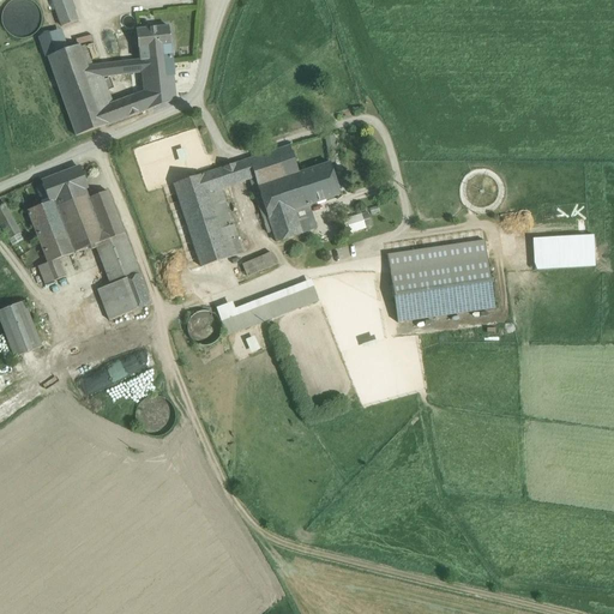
[(41,26),(42,18),(41,11),(36,4),(29,0),(13,0),(14,0),(7,5),(4,11),(1,19),(4,26),(7,32),(14,37),(22,38),(30,37),(36,32),(41,26)]
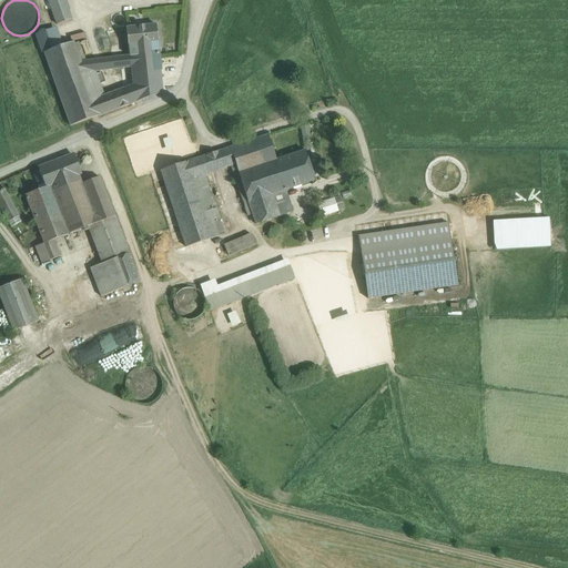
[(69,10),(64,0),(48,0),(54,16),(69,10)]
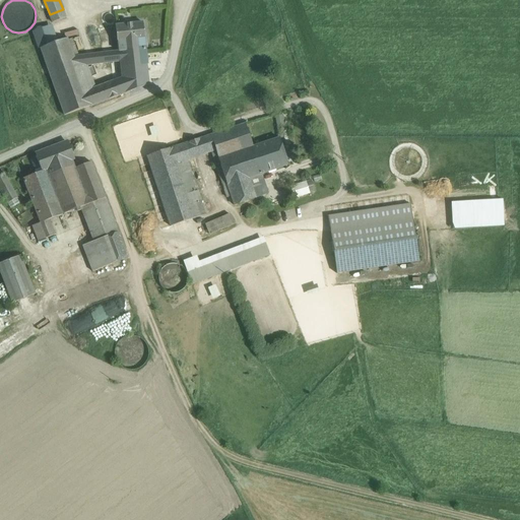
[(63,9),(50,14),(53,22),(66,17),(63,9)]
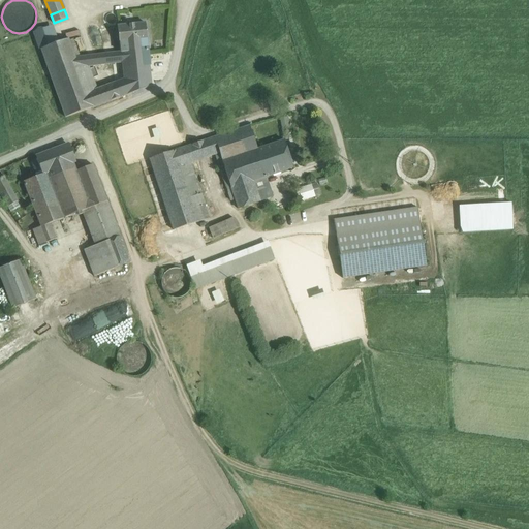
[(145,23),(118,26),(120,43),(121,43),(121,52),(147,49),(147,41),(147,40),(146,29),(149,28),(148,25),(146,25),(145,23)]
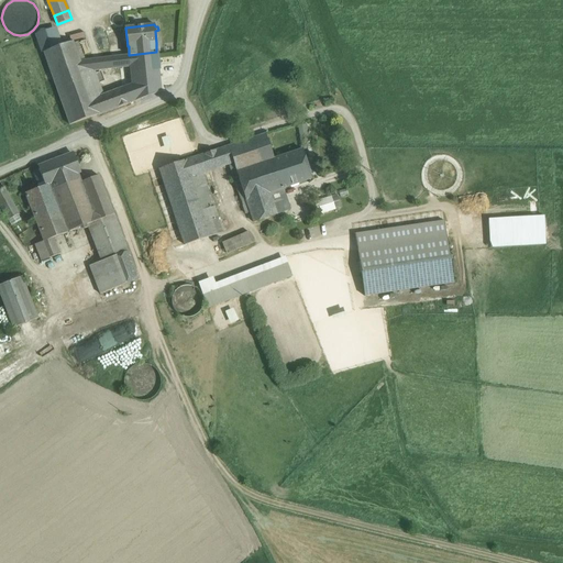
[(54,31),(37,36),(41,44),(57,37),(54,31)]
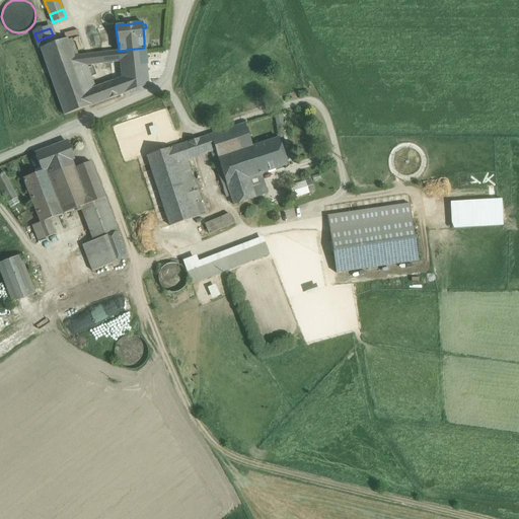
[(53,34),(38,41),(40,48),(55,43),(53,34)]
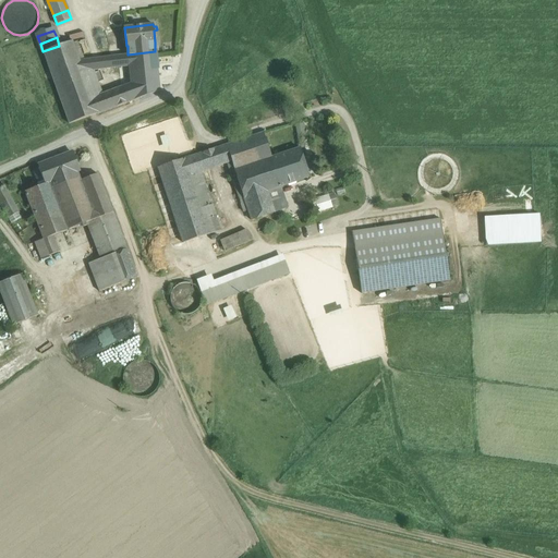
[(84,60),(80,61),(75,50),(73,44),(72,41),(59,46),(43,51),(69,123),(159,91),(155,51),(128,55),(84,60)]
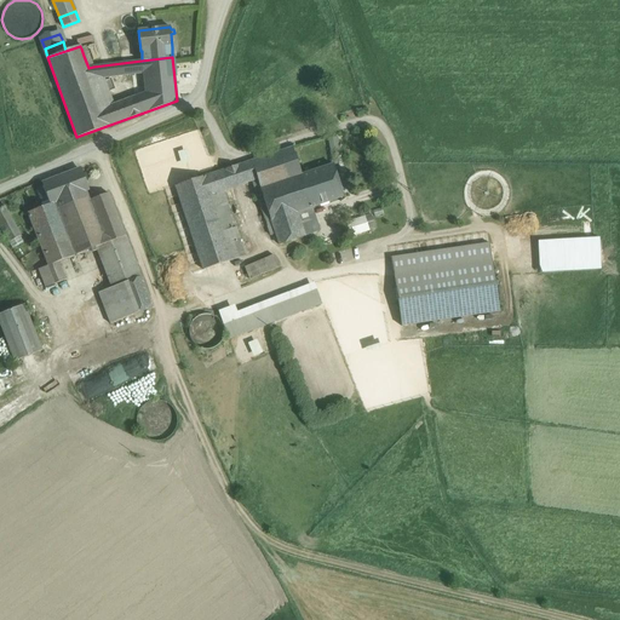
[(338,137),(329,138),(331,151),(340,150),(338,137)]
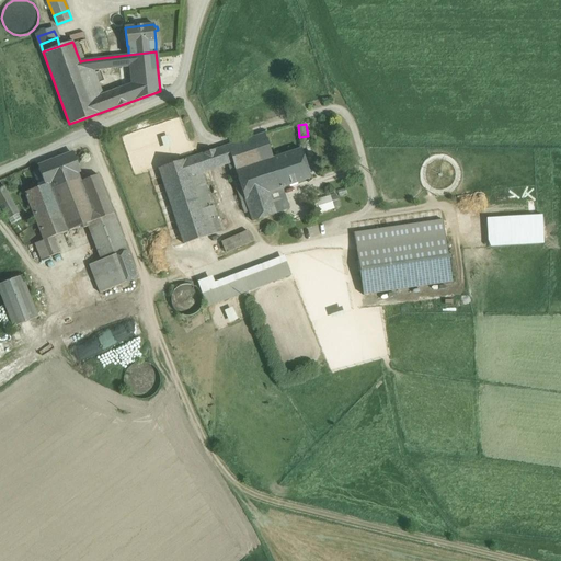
[(264,134),(205,153),(210,170),(219,165),(226,163),(225,157),(230,156),(232,161),(250,212),(253,221),(276,214),(268,192),(282,187),(283,187),(272,156),(264,134)]
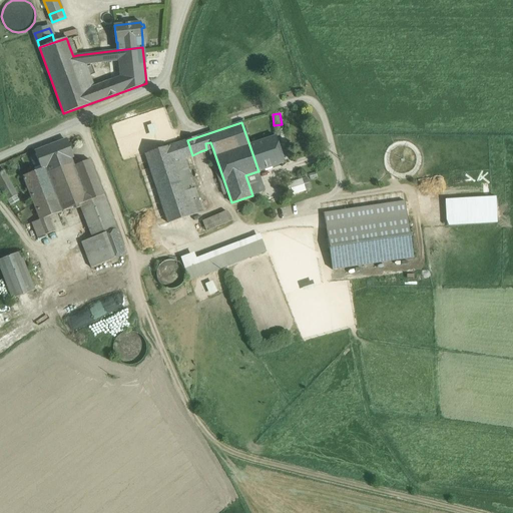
[(276,136),(252,143),(251,141),(248,142),(259,171),(284,162),(276,136)]
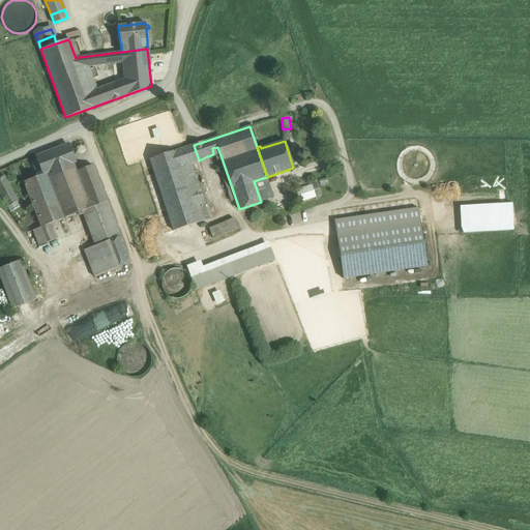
[(68,145),(36,156),(43,174),(43,175),(74,164),(76,163),(68,145)]
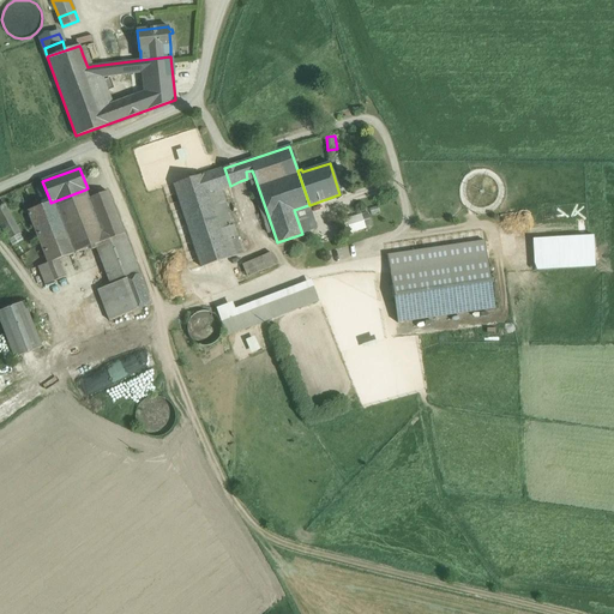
[(224,168),(216,170),(223,188),(230,186),(224,168)]
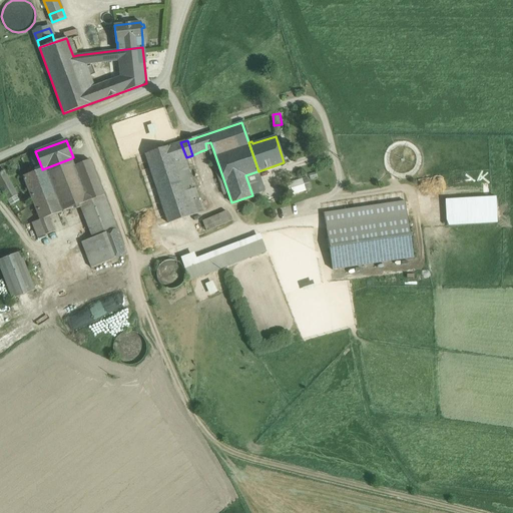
[(180,142),(145,154),(168,223),(169,222),(180,219),(193,215),(188,200),(185,191),(174,161),(184,158),(186,157),(180,142)]
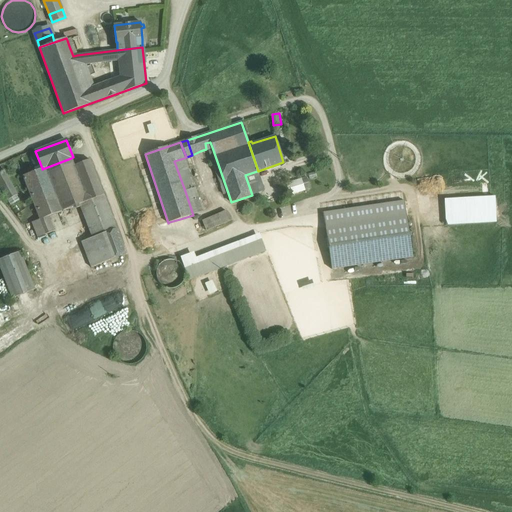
[(228,193),(212,147),(208,148),(224,195),(228,193)]
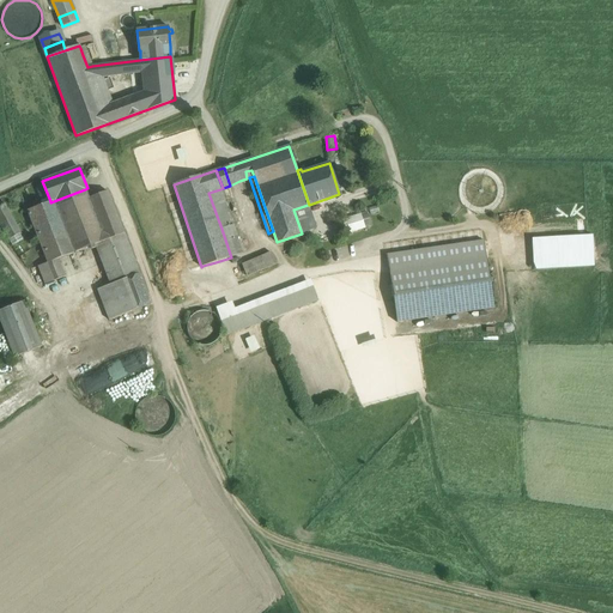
[(85,189),(50,202),(50,201),(26,211),(47,262),(38,266),(46,284),(65,277),(59,259),(95,244),(125,234),(108,190),(89,198),(85,189)]
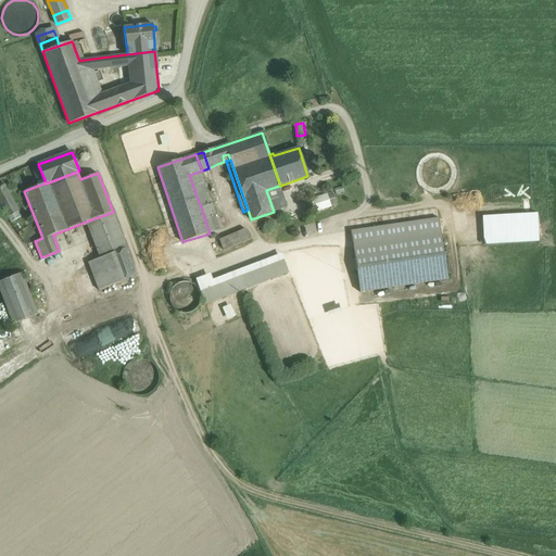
[(211,204),(200,172),(189,175),(201,207),(211,204)]
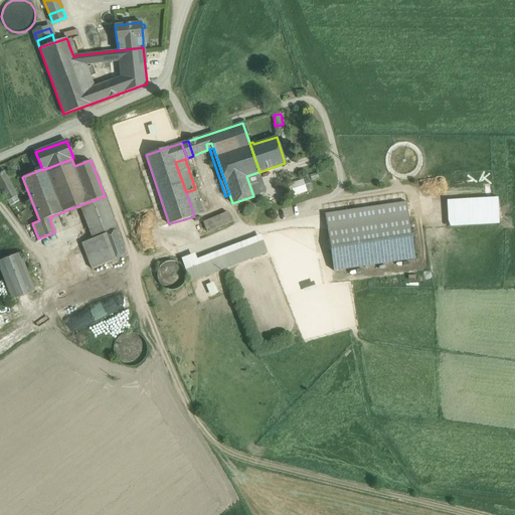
[(259,172),(246,176),(253,196),(265,192),(259,172)]
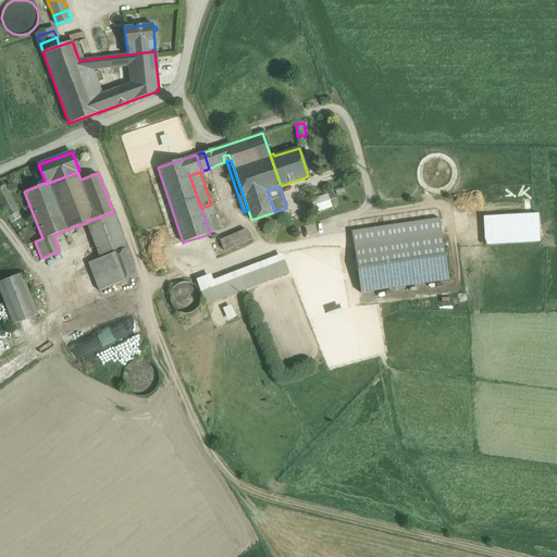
[(327,194),(311,199),(316,212),(332,207),(327,194)]
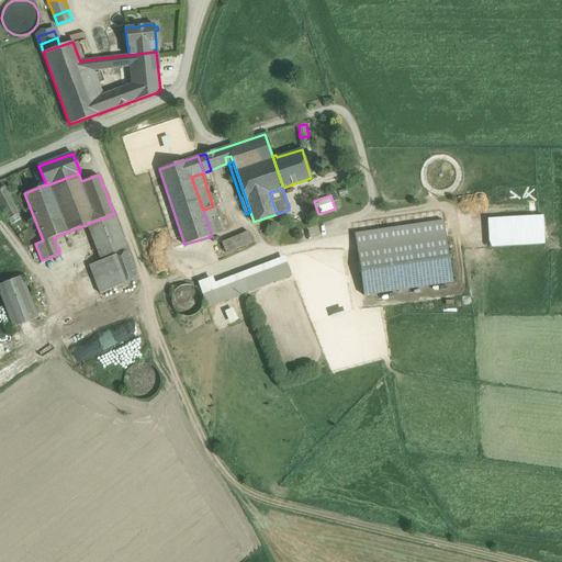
[(213,206),(203,210),(206,220),(216,216),(213,206)]
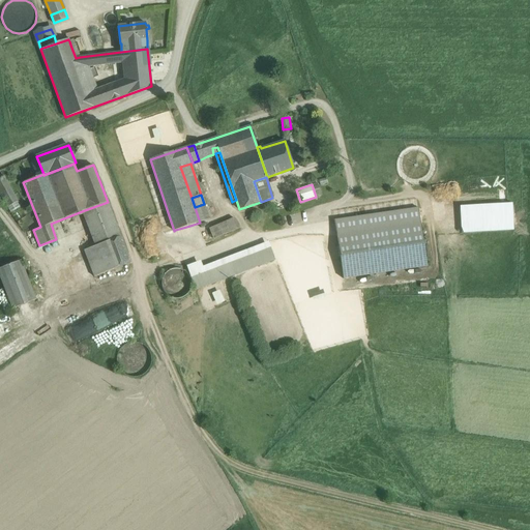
[(18,201),(7,207),(10,212),(21,206),(18,201)]
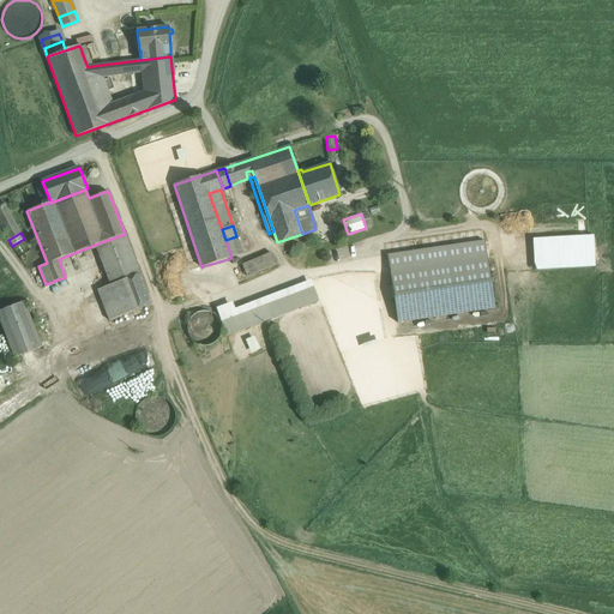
[(125,234),(95,245),(110,284),(139,274),(125,234)]
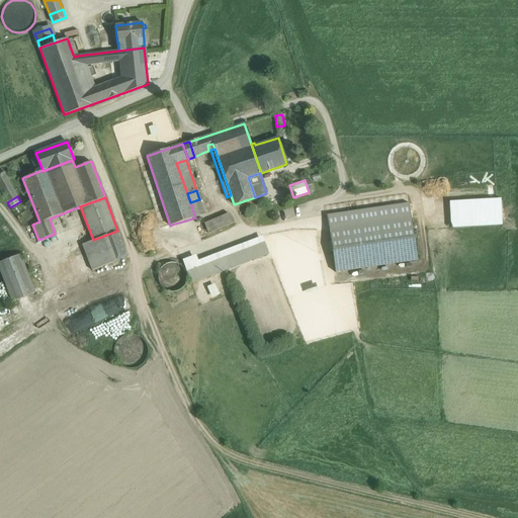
[(504,225),(503,198),(451,200),(452,227),(504,225)]
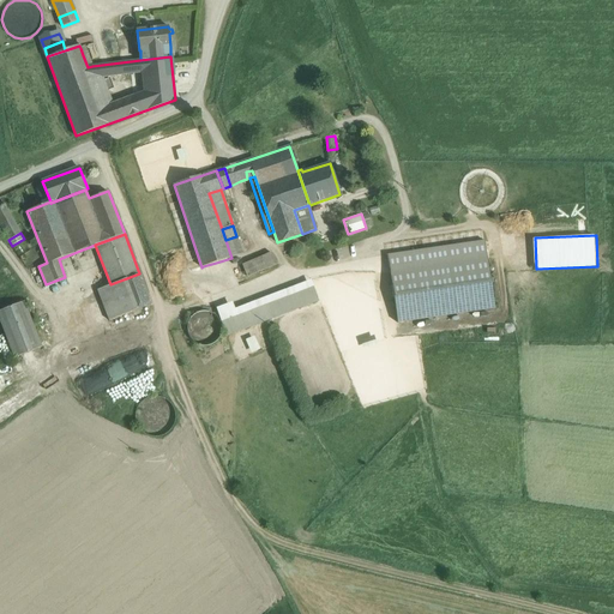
[(242,253),(236,236),(226,240),(232,258),(242,253)]
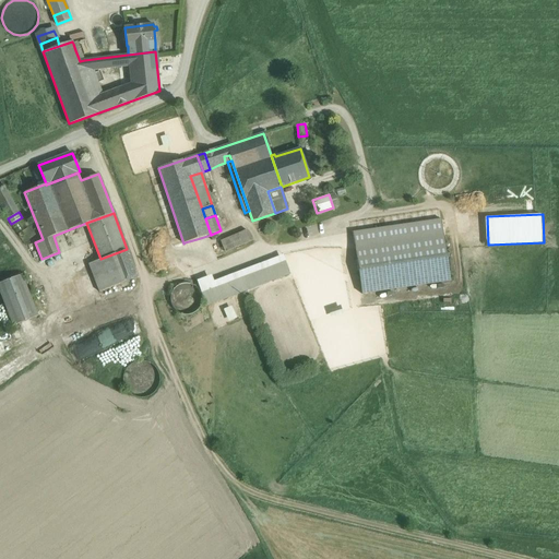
[(453,281),(444,217),(356,230),(361,271),(359,271),(363,294),(453,281)]
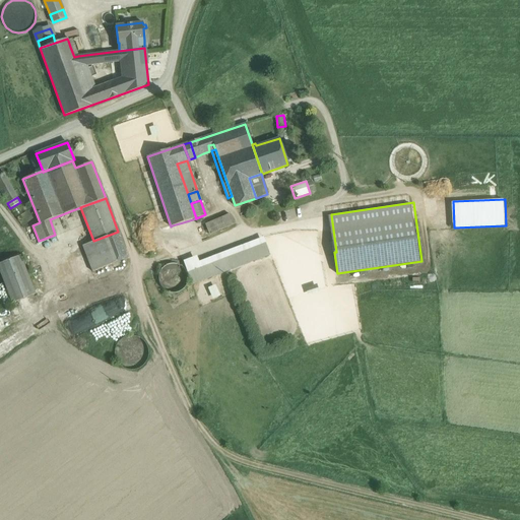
[(183,222),(172,225),(179,245),(200,238),(234,223),(230,213),(205,223),(186,231),(183,222)]
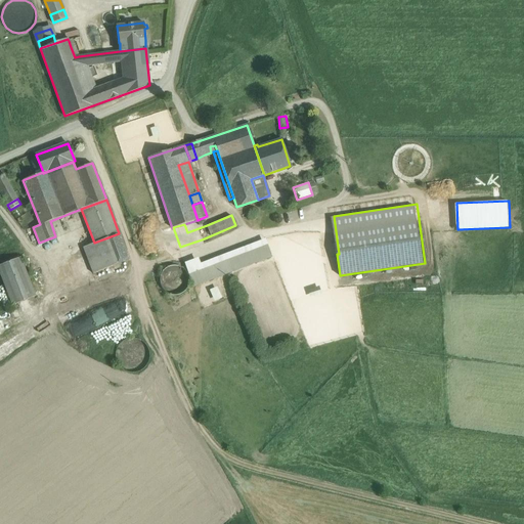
[(10,223),(0,228),(0,243),(15,234),(10,223)]
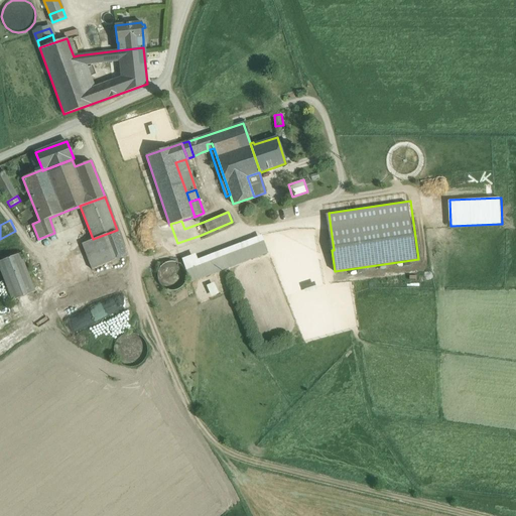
[(93,239),(82,243),(92,269),(127,256),(117,230),(93,239)]
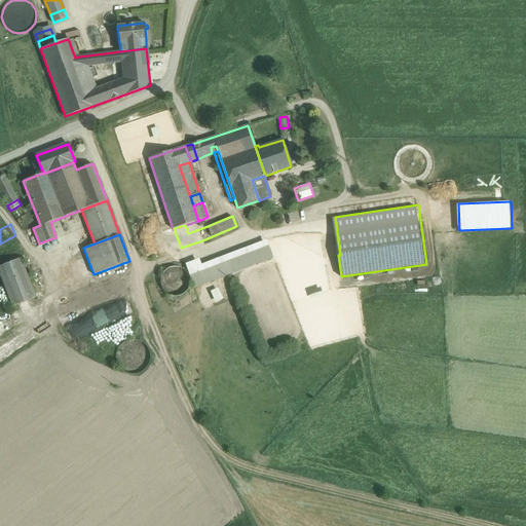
[(265,240),(187,269),(194,288),(272,258),(265,240)]
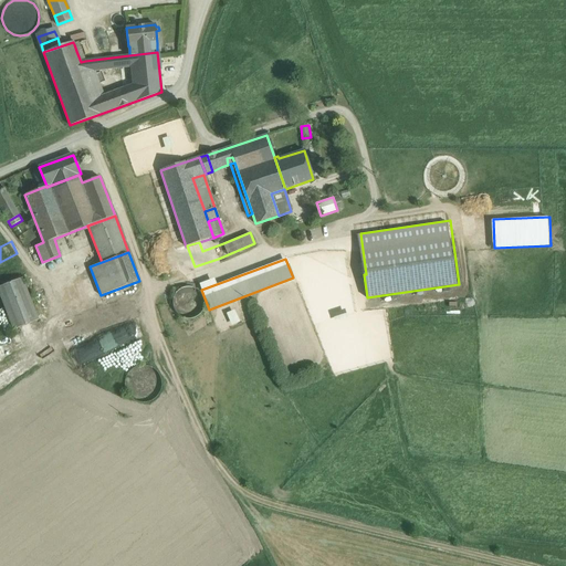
[(22,279),(0,286),(0,295),(13,329),(38,320),(22,279)]
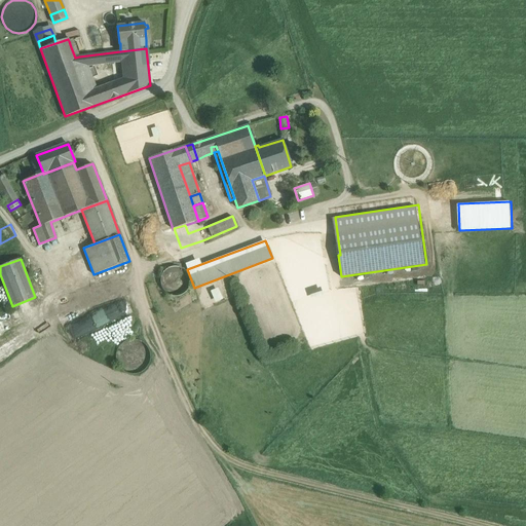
[(189,287),(190,282),(189,275),(186,270),(181,267),(175,266),(170,267),(164,271),(161,275),(160,282),(161,287),(165,292),(170,295),(176,296),(181,295),(186,292),(189,287)]
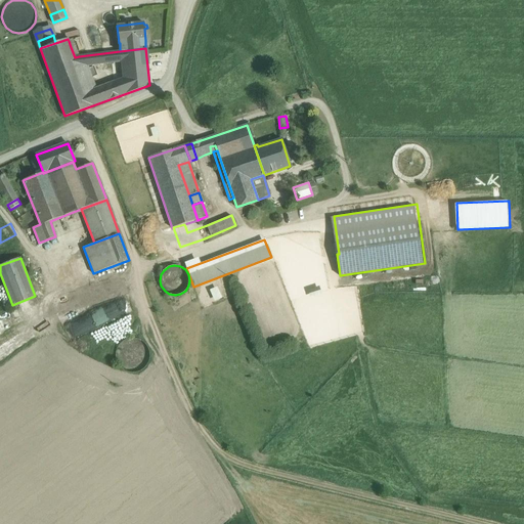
[(148,362),(149,355),(148,349),(144,343),(139,340),(132,339),(126,340),(121,344),(117,349),(116,356),(117,362),(121,367),(126,372),(133,373),(139,372),(145,367),(148,362)]
